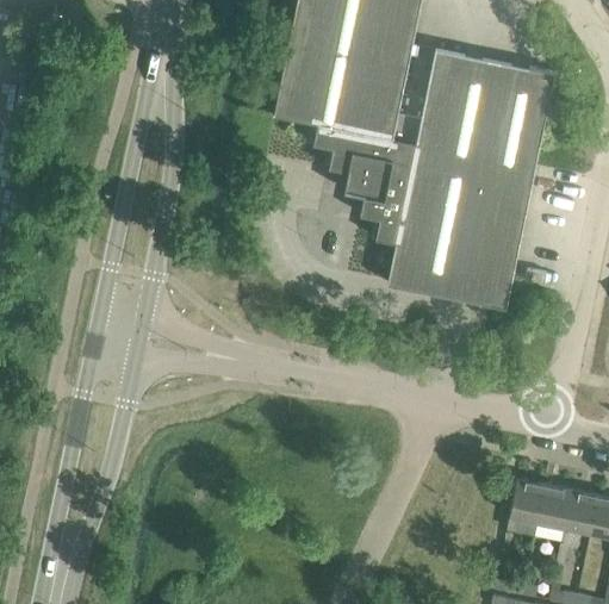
[(297,0),(273,118),(316,126),(311,147),(331,151),(330,154),(327,170),(348,175),(343,197),(362,200),(359,218),(378,222),(374,242),(395,246),(386,287),(491,309),(504,311),(509,288),(534,170),(553,76),(528,70),(434,51),(420,124),(396,119),(420,0),(297,0)]
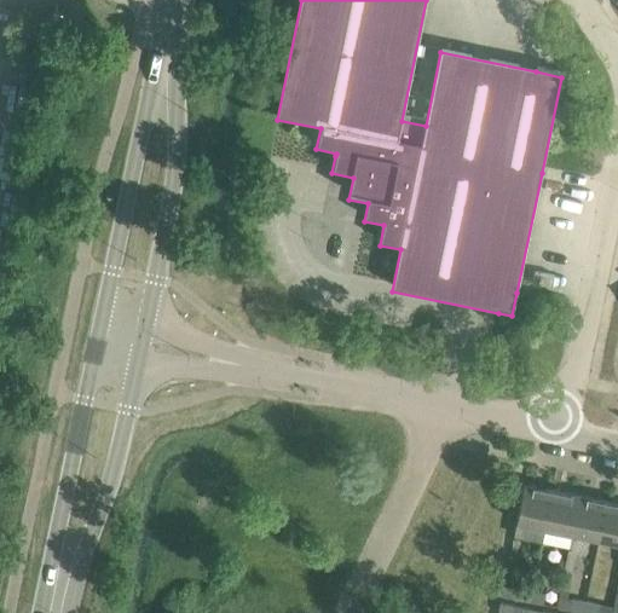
[(541,545),(543,532),(552,495),(523,489),(515,527),(513,541),(541,545)]
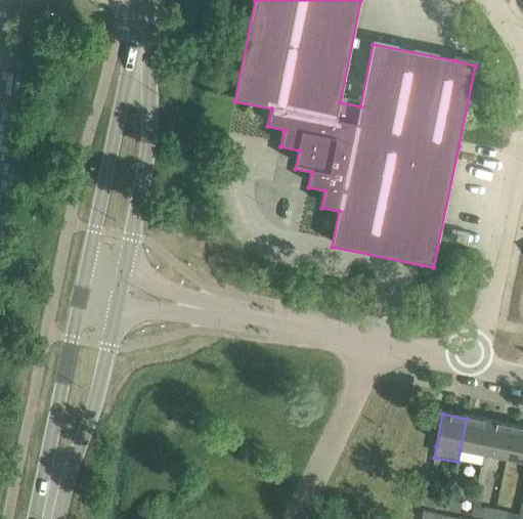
[(483,456),(489,423),(467,419),(460,450),(483,456)]
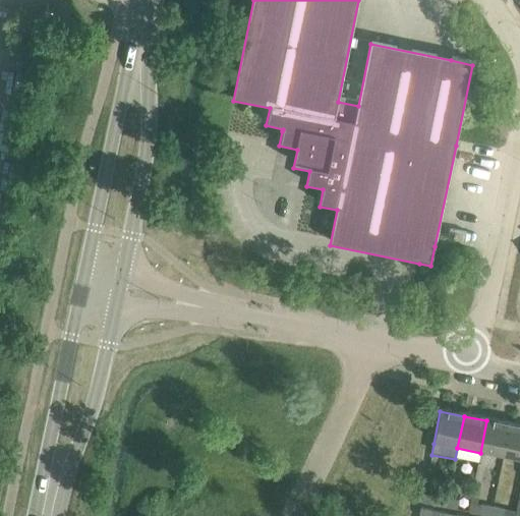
[(503,457),(509,425),(486,420),(480,453),(503,457)]
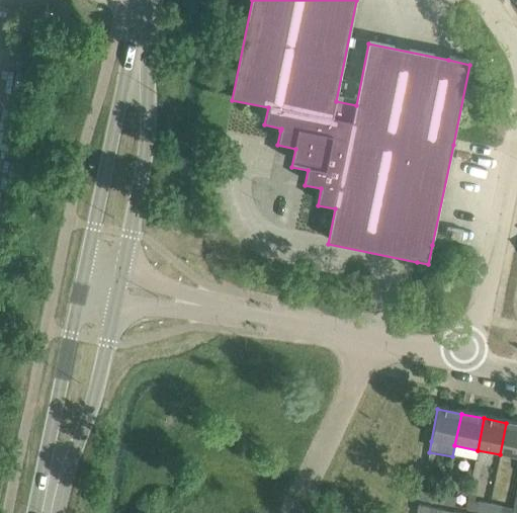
[(516,425),(506,423),(500,454),(516,457),(516,425)]
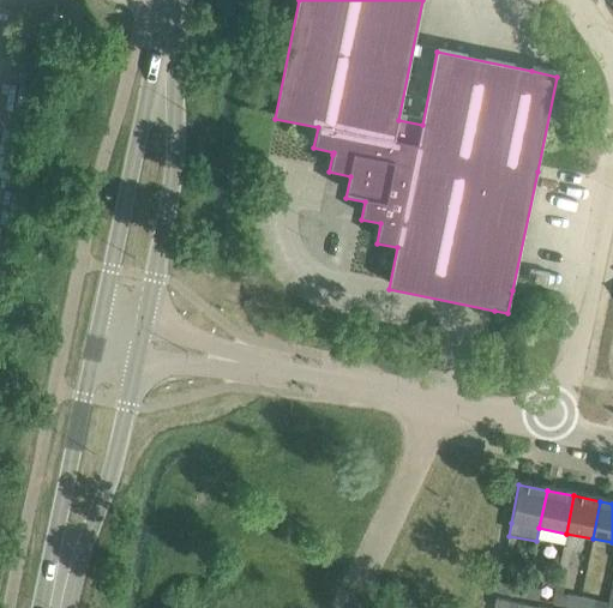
[(524,601),(526,590),(498,585),(496,595),(524,601)]
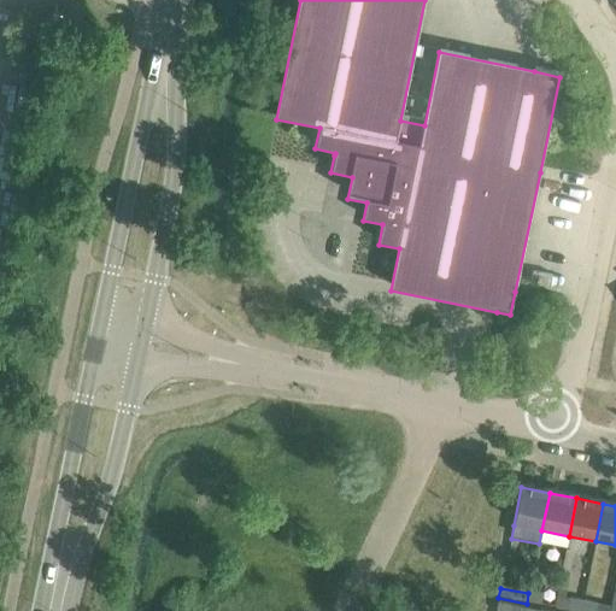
[(553,610),(556,599),(528,593),(527,604),(553,610)]
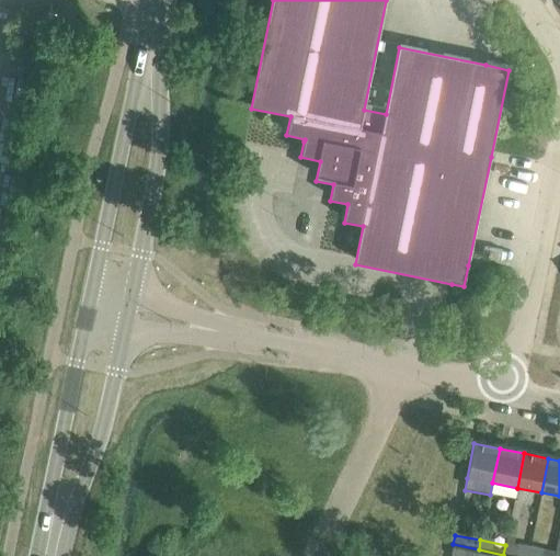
[(528,555),(529,551),(505,545),(503,555),(528,555)]
